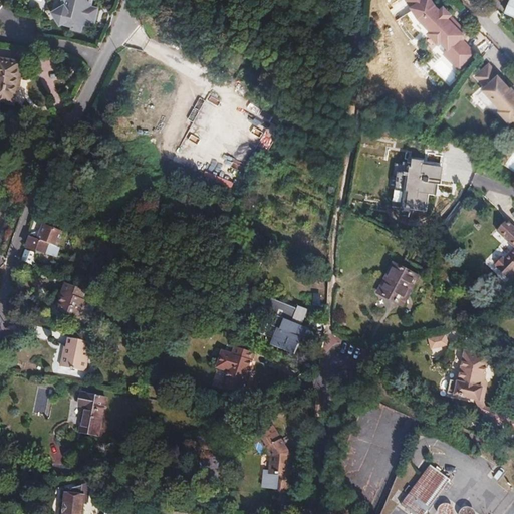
[(59,9),(62,0),(58,0),(56,4),(48,7),(50,12),(59,9)]
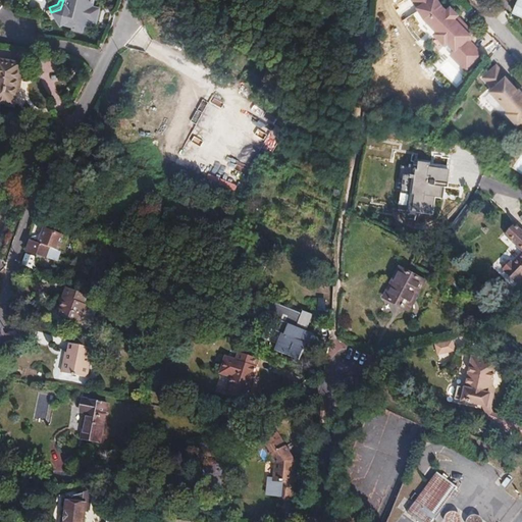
[(63,0),(60,9),(51,12),(54,21),(56,21),(65,25),(64,28),(72,31),(75,24),(79,25),(80,22),(86,10),(88,6),(90,6),(91,2),(90,1),(90,0),(63,0)]
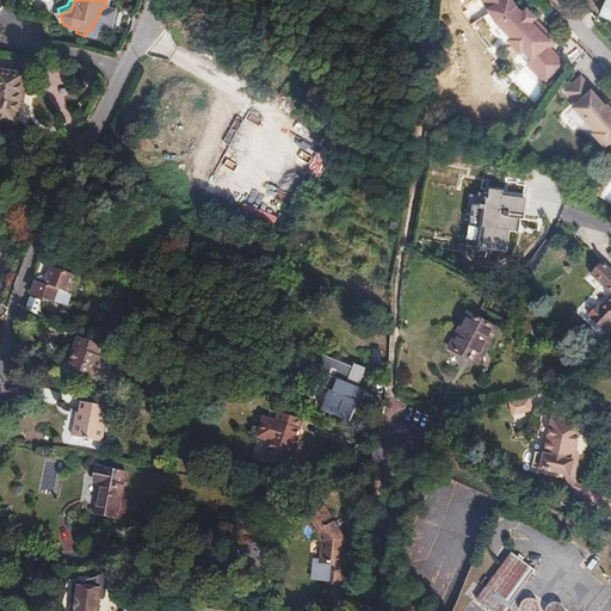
[(526,53),(544,32),(543,29),(539,32),(530,23),(535,18),(529,11),(524,14),(517,7),(512,0),(491,0),(492,2),(488,5),(499,22),(512,36),(508,39),(519,51),(523,49),(526,53)]
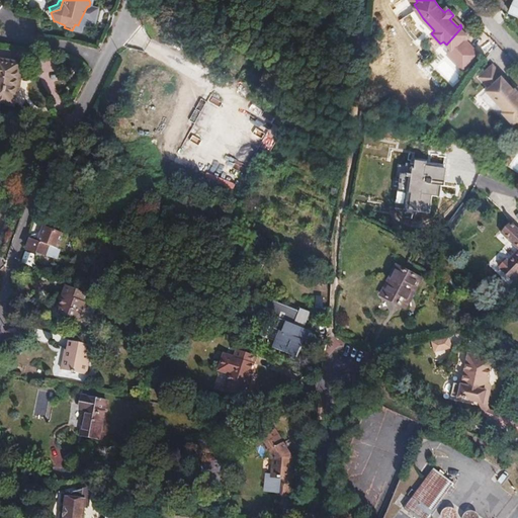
[(517,0),(513,0),(508,13),(517,17),(517,0)]
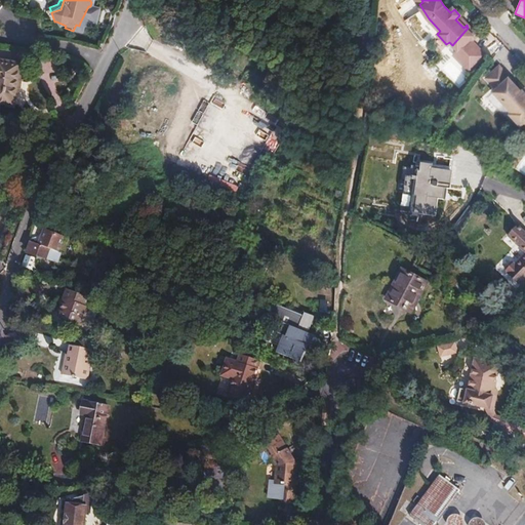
[(88,26),(93,13),(86,10),(80,23),(88,26)]
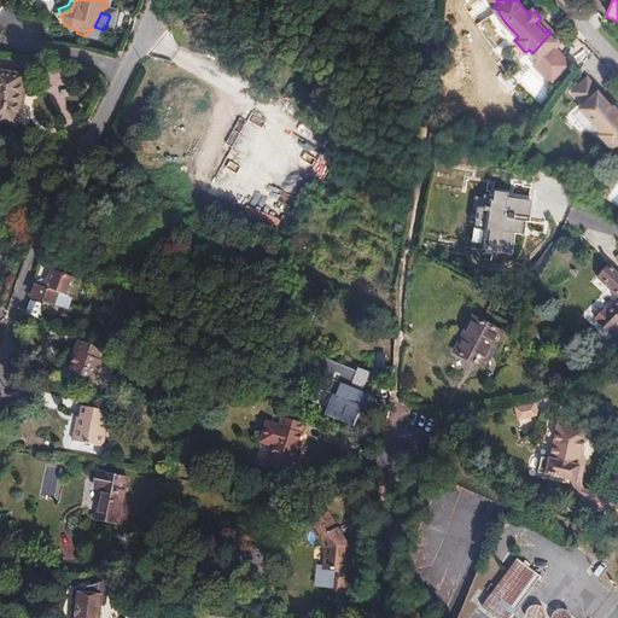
[(560,42),(551,33),(532,53),(551,73),(564,60),(553,48),(560,42)]
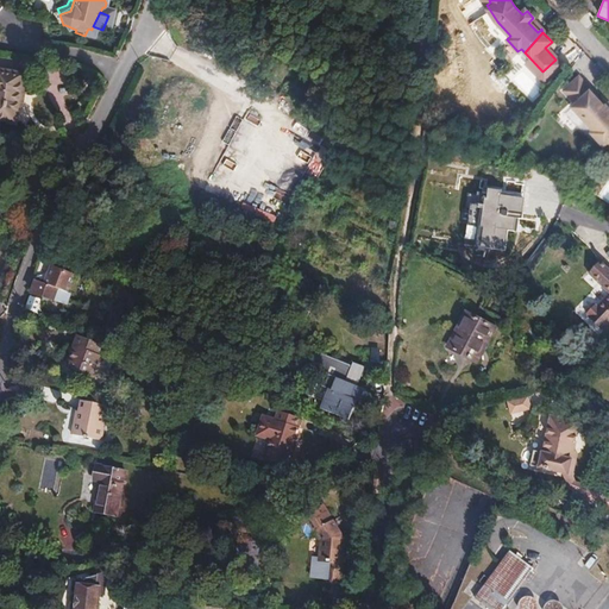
[(0,125),(11,127),(16,98),(18,99),(20,85),(18,85),(19,79),(0,75),(0,125)]
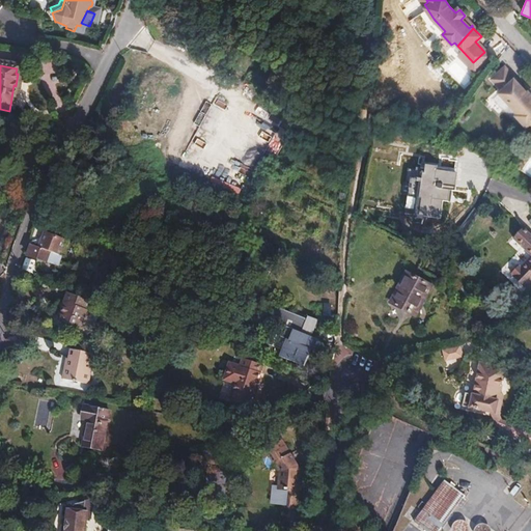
[(530,120),(530,94),(515,78),(505,66),(493,78),(503,89),(512,100),(510,103),(520,112),(518,114),(527,124),(530,120)]
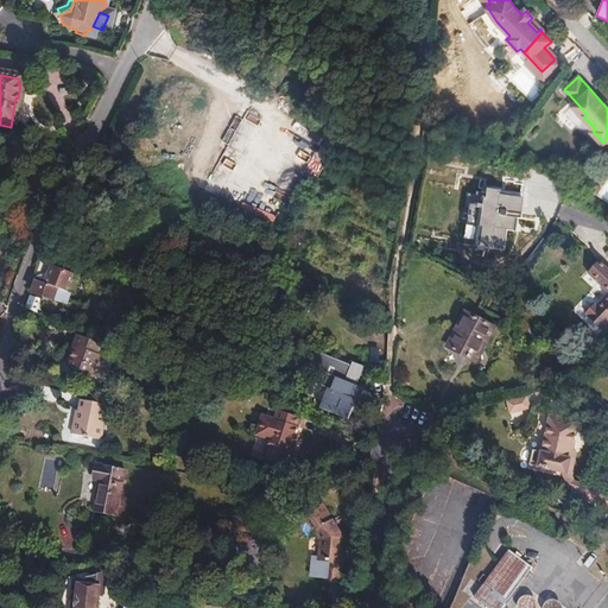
[(587,114),(576,102),(572,105),(584,118),(587,114)]
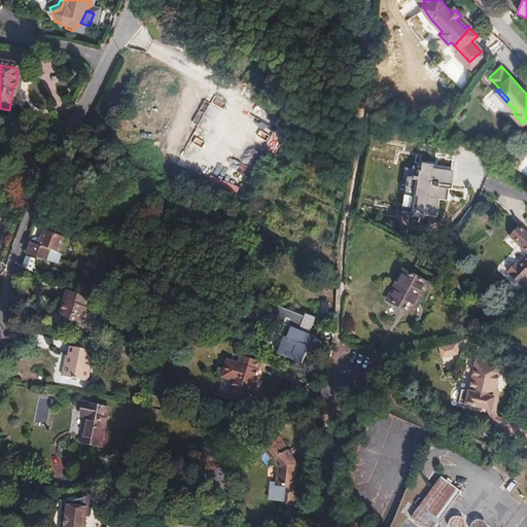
[(213,98),(205,112),(200,109),(194,121),(200,126),(189,144),(200,149),(225,104),(213,98)]
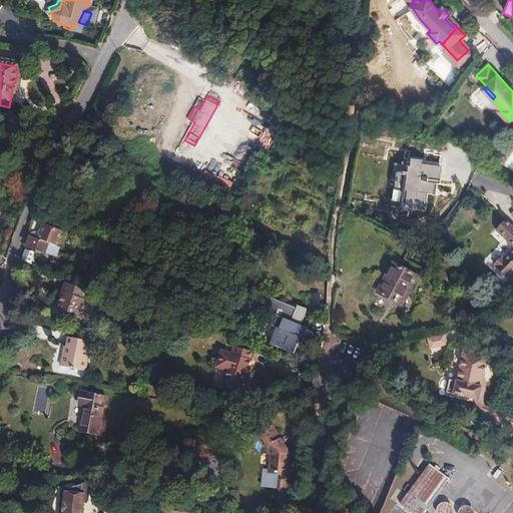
[(441,183),(443,166),(426,165),(424,160),(415,159),(414,167),(411,167),(408,191),(411,192),(410,207),(427,209),(429,193),(434,194),(435,182),(441,183)]
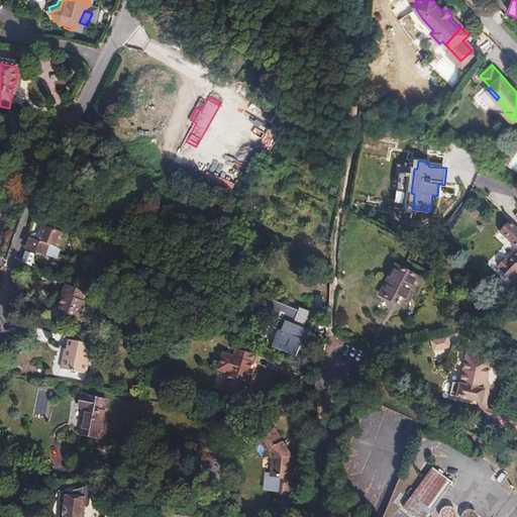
[(516,227),(509,220),(499,230),(516,245),(516,250),(510,259),(509,257),(501,267),(516,279),(516,277),(516,227)]
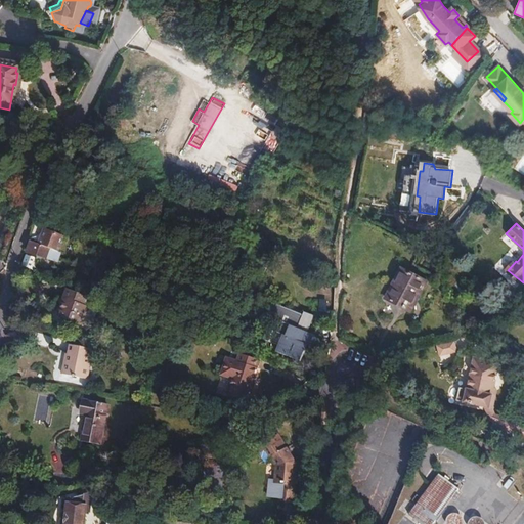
[(36,229),(31,227),(27,241),(30,242),(36,229)]
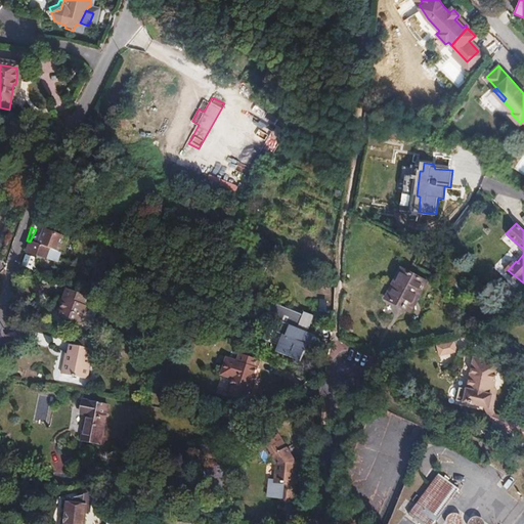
[(61,239),(36,229),(30,242),(26,253),(54,263),(58,253),(57,252),(61,239)]
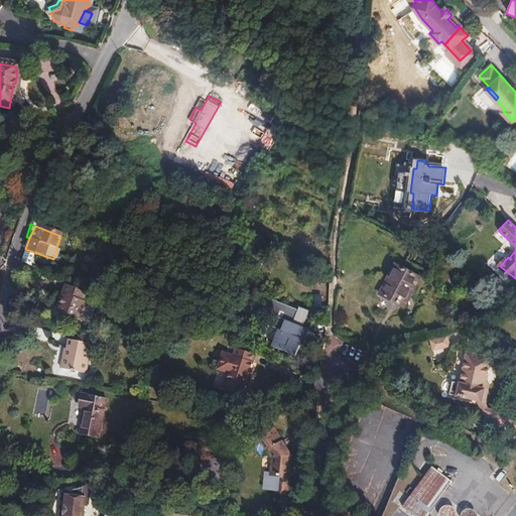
[(24,251),(20,262),(33,267),(34,266),(32,265),(36,255),(24,251)]
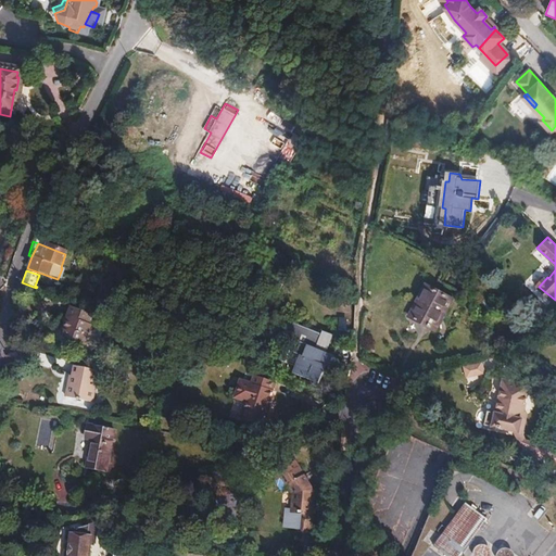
[(447,298),(426,286),(409,317),(431,329),(447,298)]
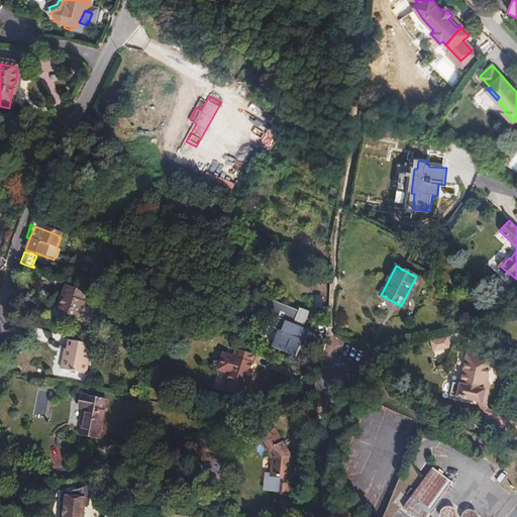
[(83,302),(86,293),(62,286),(60,296),(61,296),(56,314),(81,322),(86,302),(83,302)]
